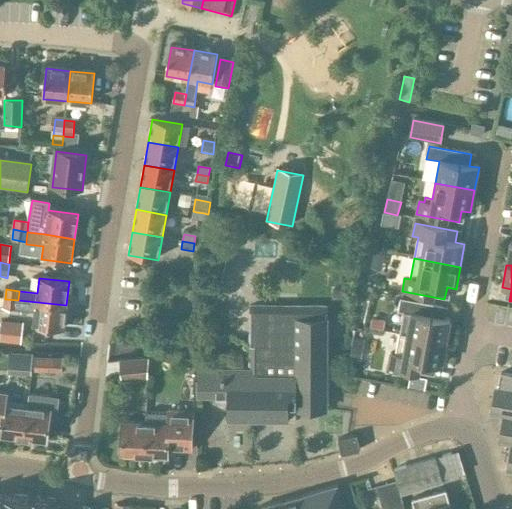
[(66,305),(18,300),(5,299),(3,308),(35,312),(34,326),(63,329),(66,305)]
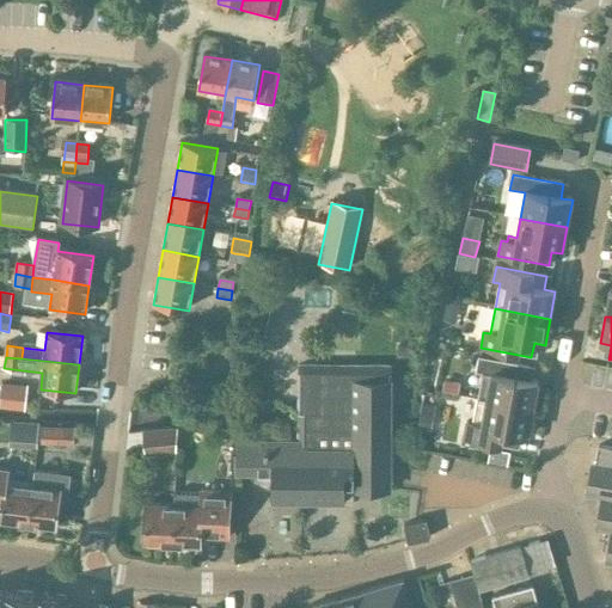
[(478,400),(533,410),(538,384),(527,381),(530,367),(478,357),(476,373),(491,376),(487,401),(478,400)]
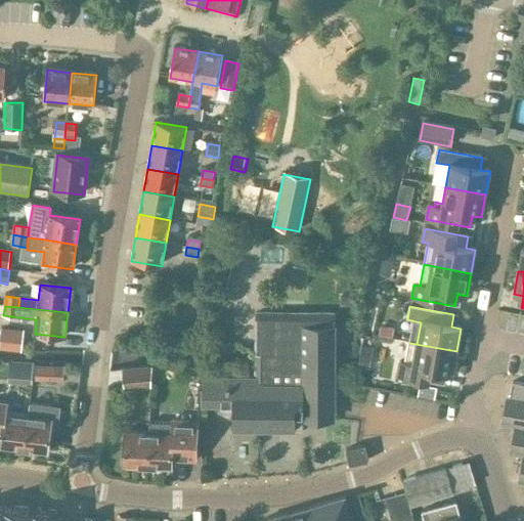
[(303,421),(334,422),(336,315),(257,315),(257,355),(257,379),(204,378),(204,408),(233,408),(232,431),(295,432),(296,417),(303,417),(303,421)]
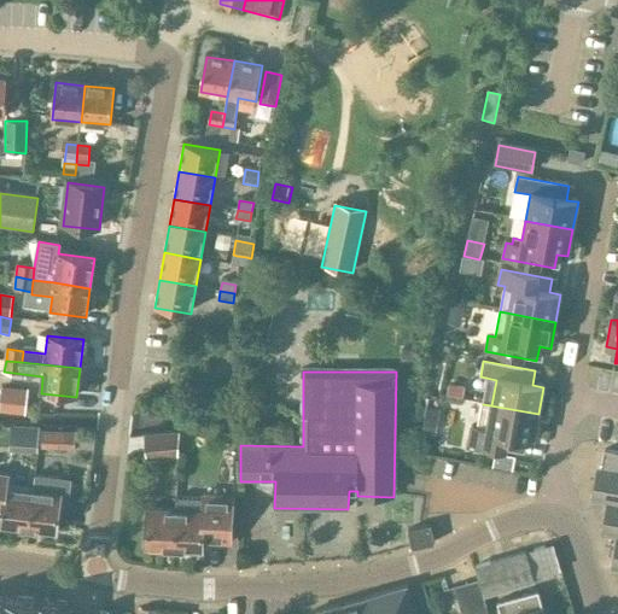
[(0,411),(25,415),(28,390),(3,387),(0,405),(0,411)]
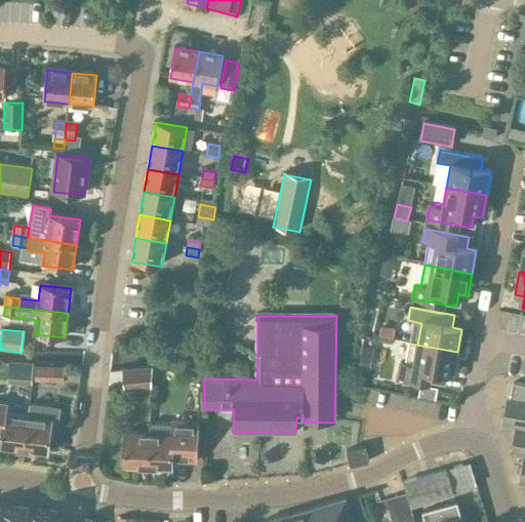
[(453,375),(457,352),(410,344),(406,365),(400,364),(398,377),(441,386),(443,373),(453,375)]
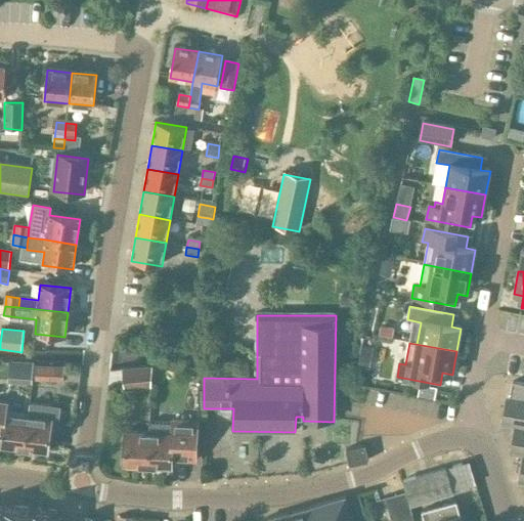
[(358,368),(358,370),(369,372),(369,371),(372,357),(360,356),(358,368)]
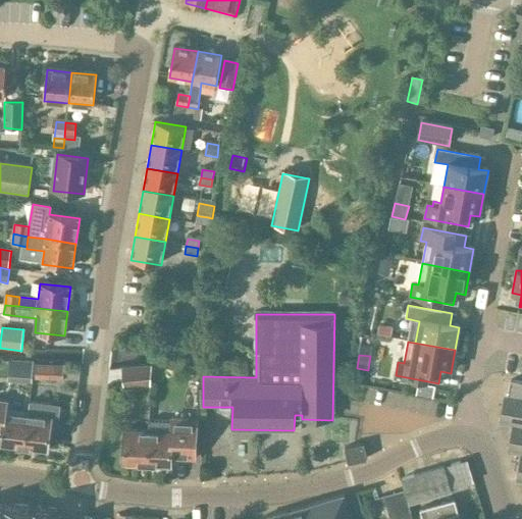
[(33,364),(9,362),(7,383),(32,384),(33,364)]
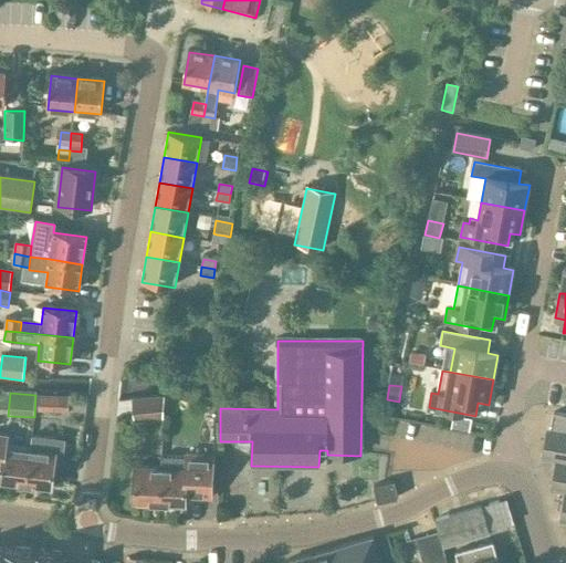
[(42,412),(64,413),(65,398),(38,397),(37,415),(42,416),(42,412)]
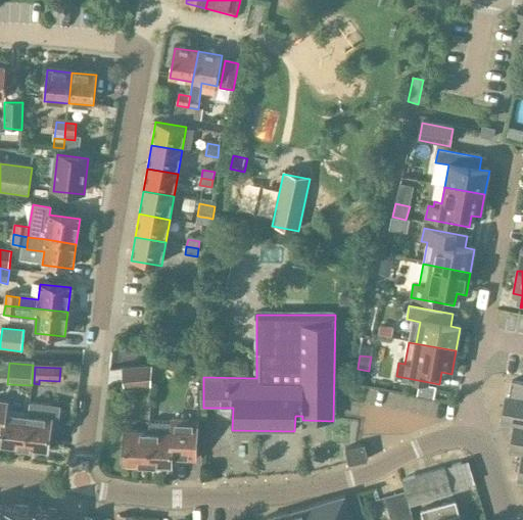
[(125,374),(126,392),(152,388),(154,370),(125,374)]
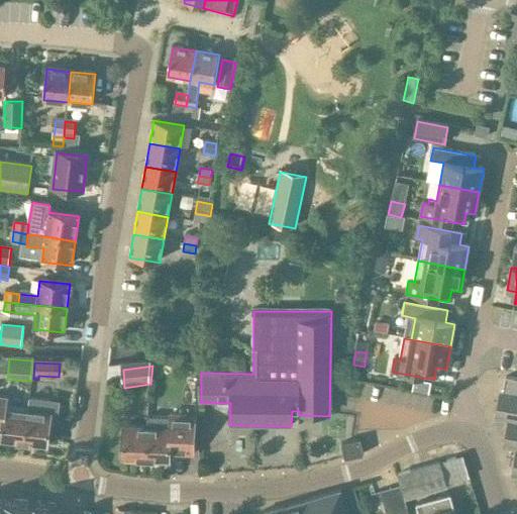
[(516,381),(506,379),(503,392),(497,420),(511,423),(506,449),(516,450),(516,381)]
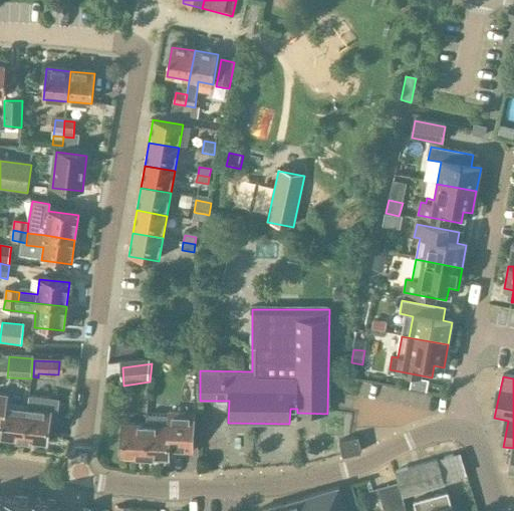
[(0,396),(0,424),(2,425),(0,439),(23,442),(27,409),(3,406),(4,397),(0,396)]
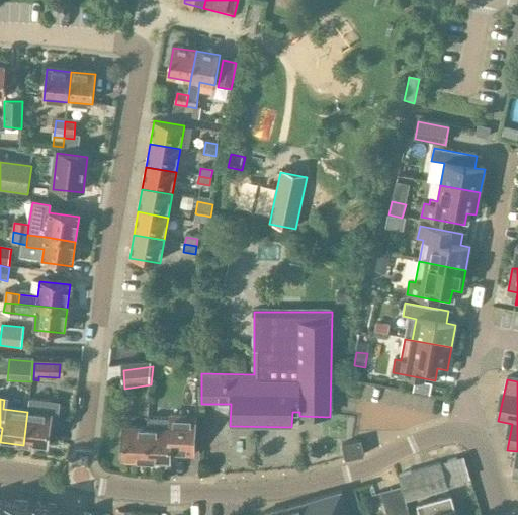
[(27,412),(23,445),(47,448),(50,424),(57,425),(59,405),(29,401),(27,412)]
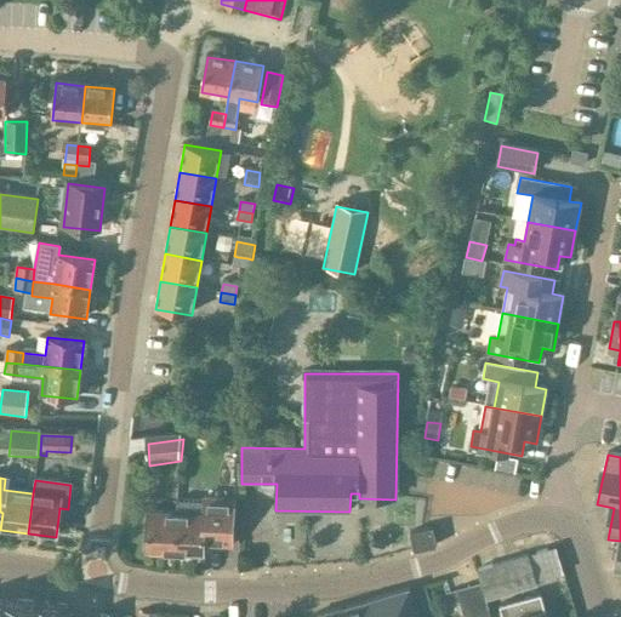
[(178,514),(176,554),(204,555),(205,541),(232,542),(231,547),(233,547),(235,515),(233,515),(234,501),(206,500),(206,503),(178,502),(178,514)]
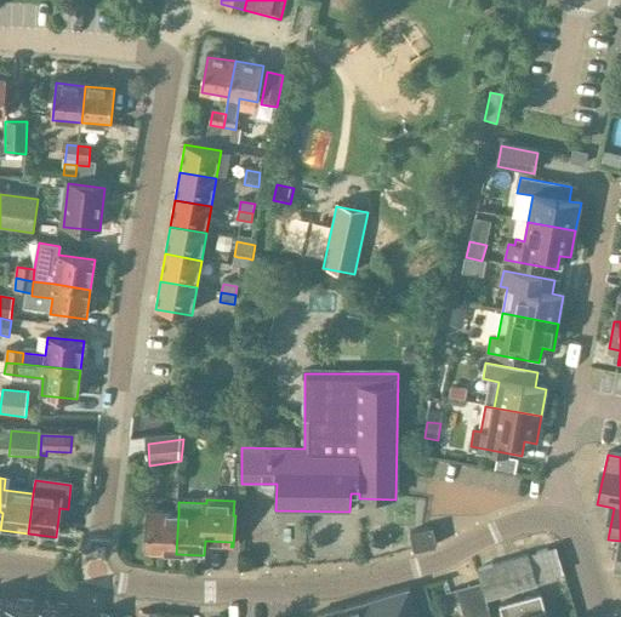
[(151,513),(148,552),(176,554),(178,514),(151,513)]
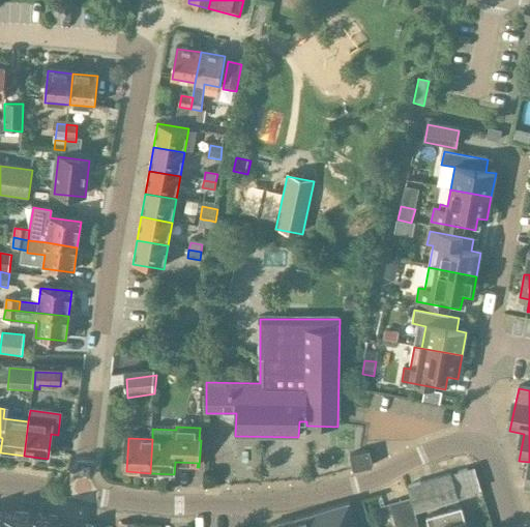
[(354,472),(373,468),(370,452),(351,457),(354,472)]
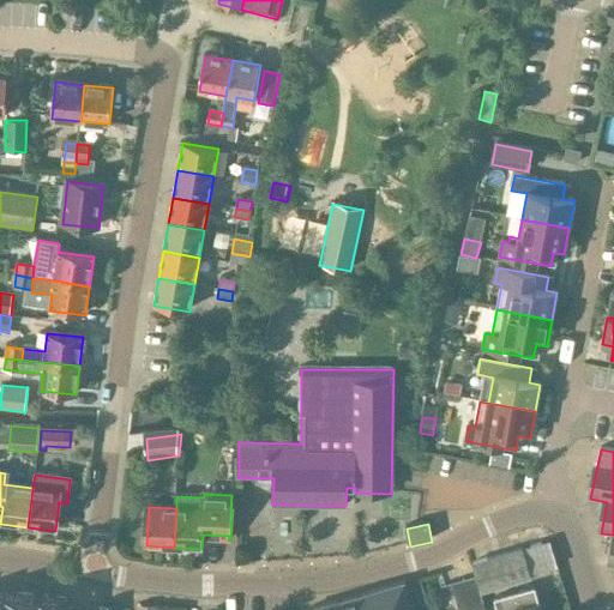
[(549,543),(522,551),(529,577),(557,568),(549,543)]
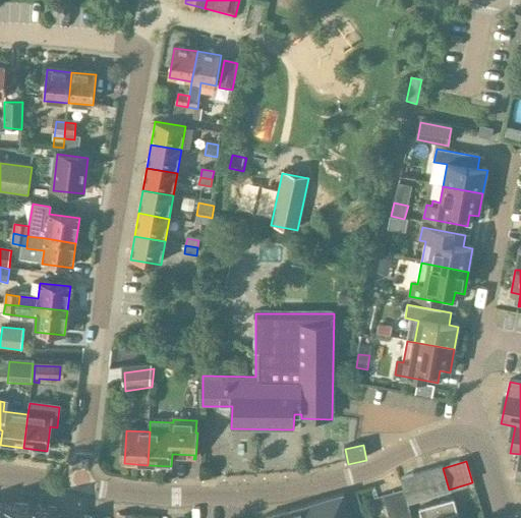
[(403,491),(410,517),(407,505),(450,493),(449,490),(443,468),(400,480),(403,491)]
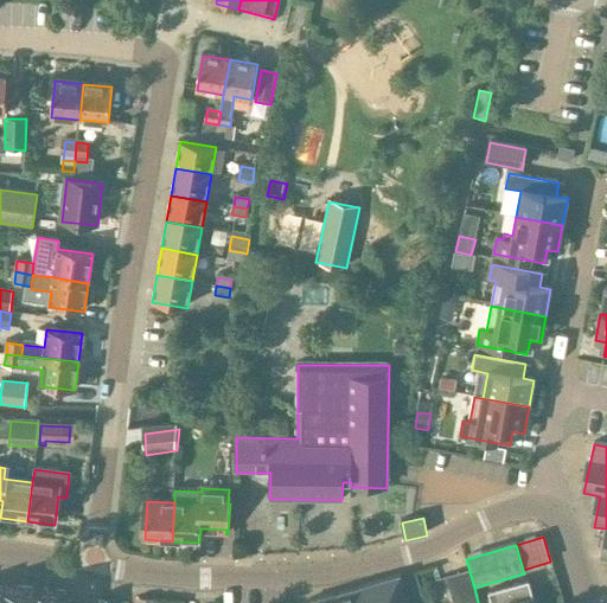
[(478,602),(470,571),(446,578),(453,602),(478,602)]
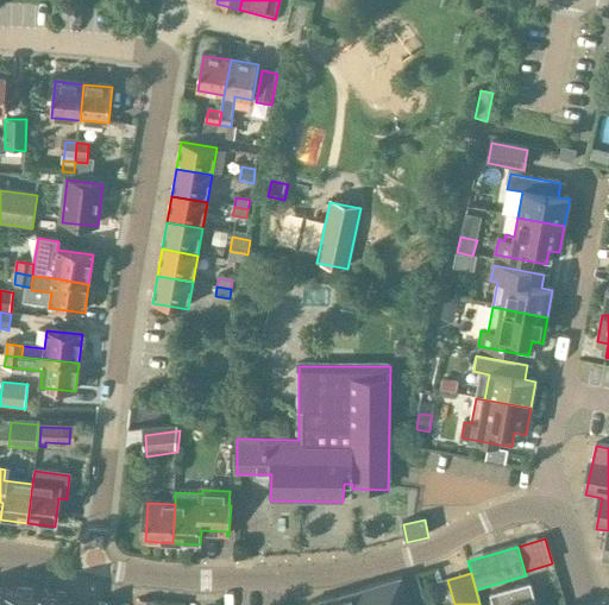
[(407,604),(401,580),(313,604),(407,604)]
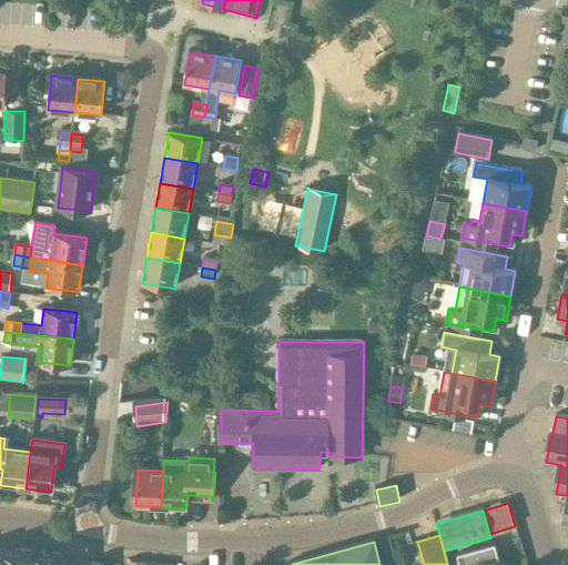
[(498,564),(494,545),(458,555),(459,564),(498,564)]
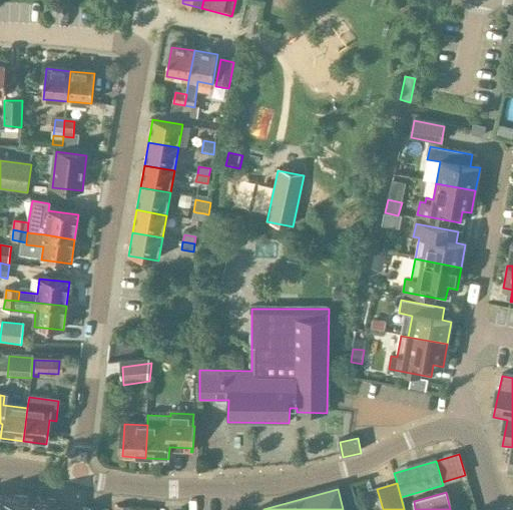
[(57,509),(57,502),(4,497),(4,498),(0,498),(0,509),(57,509)]
